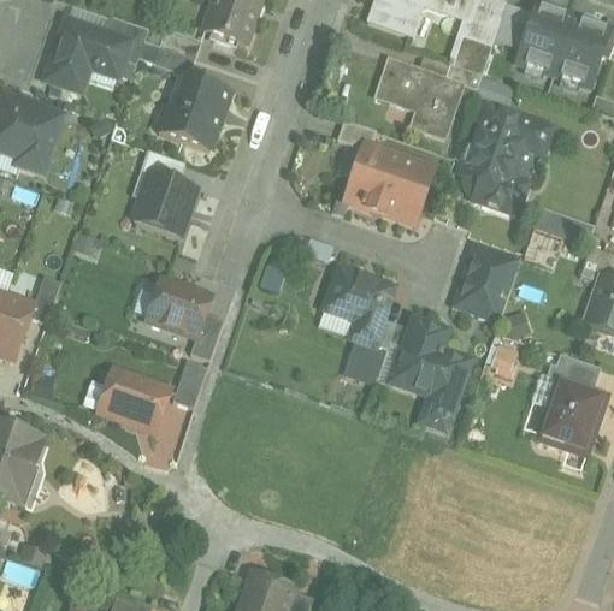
[(214,0),(202,33),(243,47),(260,0),(214,0)]
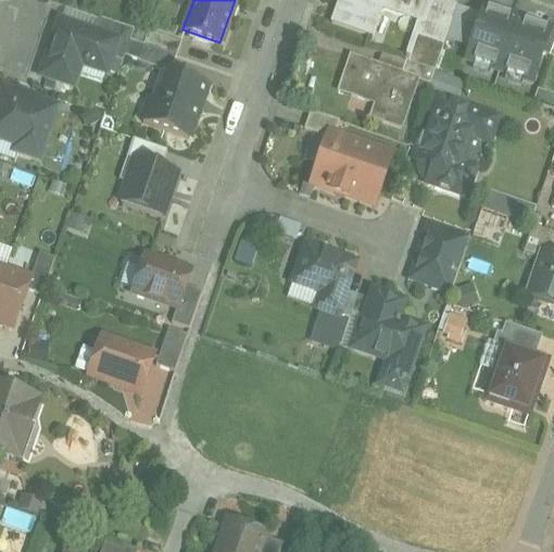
[(339,0),(331,21),(370,34),(381,4),(406,13),(411,0),(339,0)]
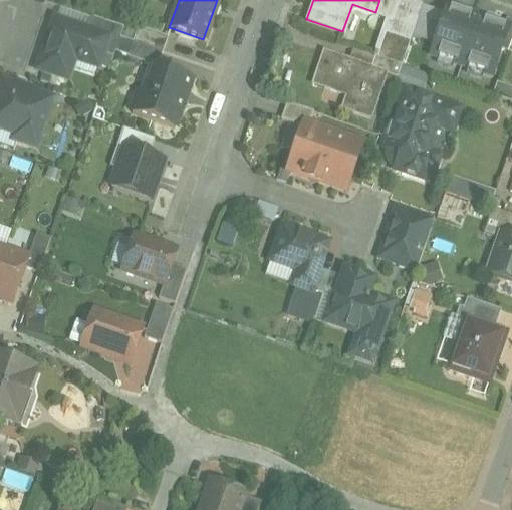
[(511,27),(445,5),(442,14),(432,44),(427,57),(492,80),(511,27)]
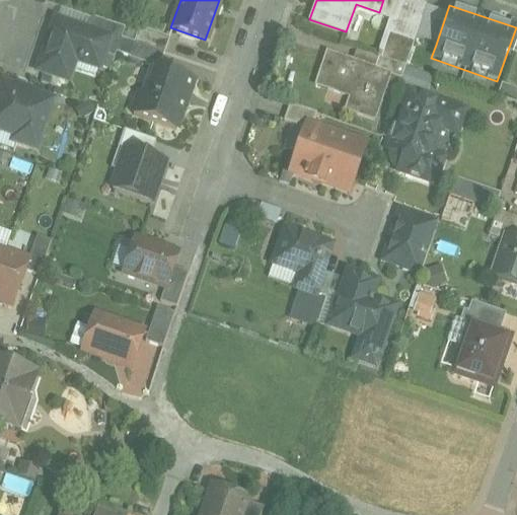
[(436,45),(446,14),(426,7),(416,38),(436,45)]
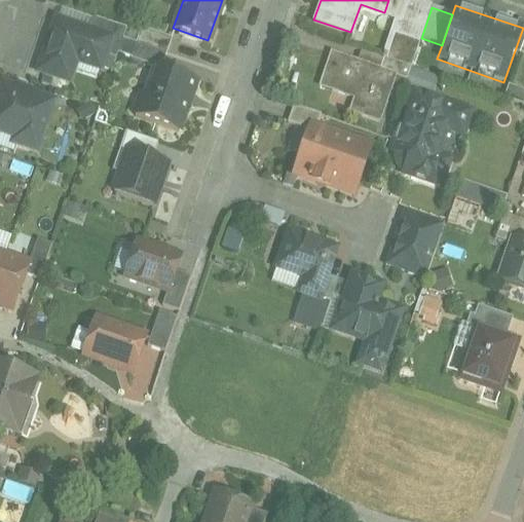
[(125,27),(92,15),(88,29),(109,36),(109,37),(120,41),(122,37),(125,27)]
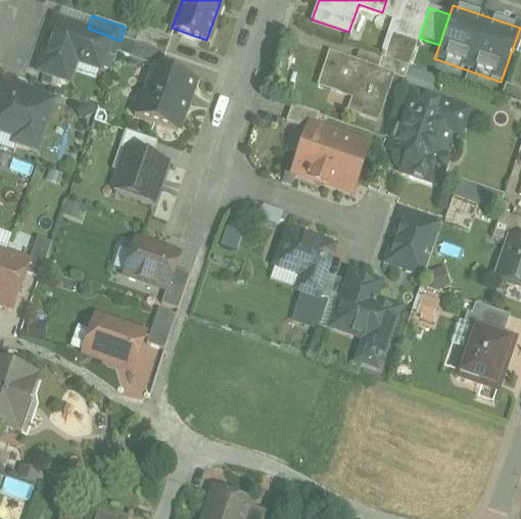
[(88,29),(55,17),(38,66),(60,75),(67,53),(99,64),(108,37),(108,36),(88,29)]
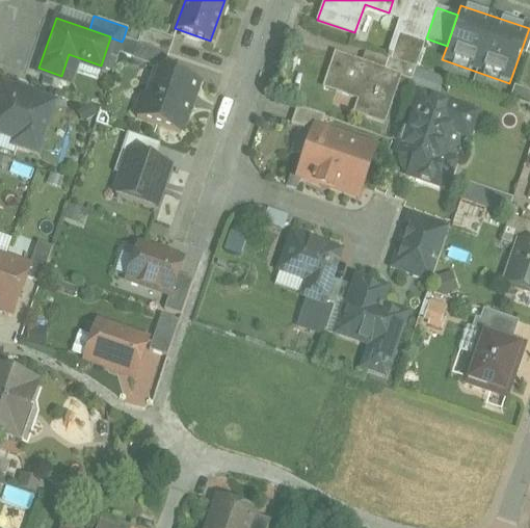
[(173,37),(142,27),(136,42),(168,53),(173,37)]
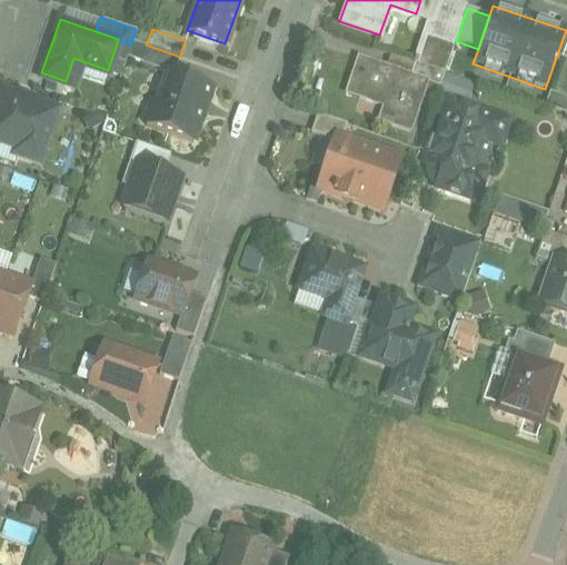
[(454,43),(426,35),(417,61),(444,70),(454,43)]
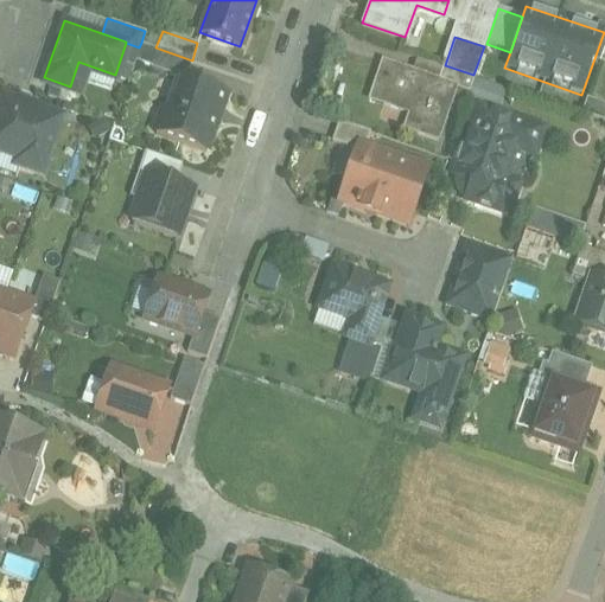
[(155,47),(141,43),(139,47),(135,59),(151,64),(155,47)]
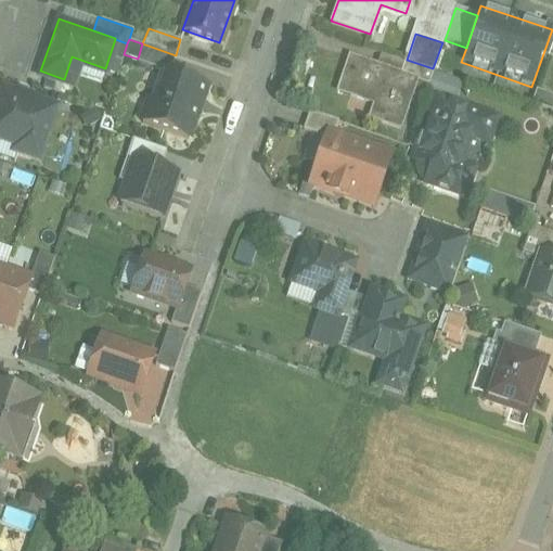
[(176,55),(142,43),(138,59),(137,60),(159,67),(161,67),(170,71),(176,55)]
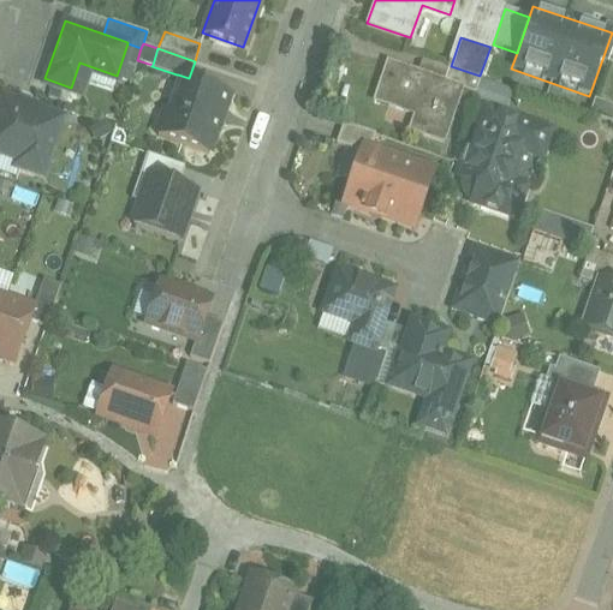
[(444,79),(387,60),(374,99),(415,112),(409,129),(442,141),(462,87),(462,85),(444,79)]
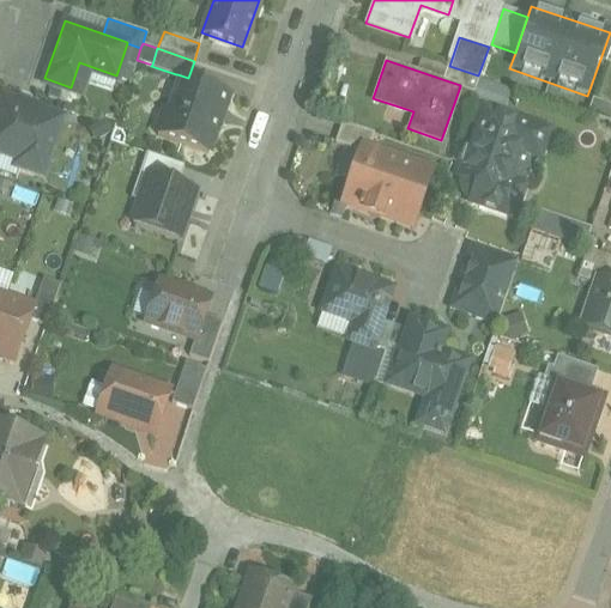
[(449,66),(447,65),(442,79),(460,85),(460,86),(473,91),(478,76),(449,66)]
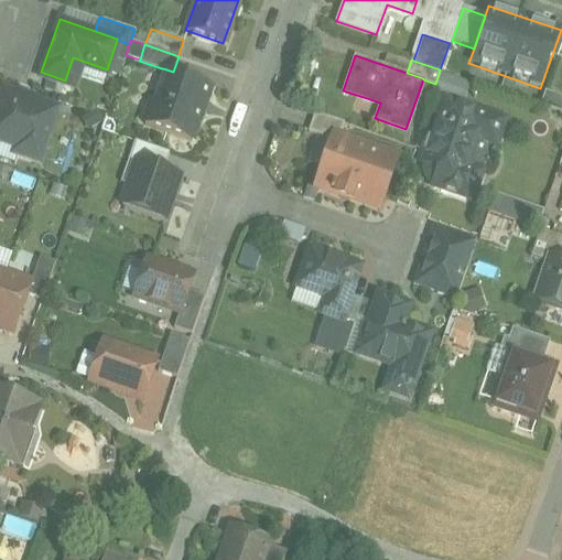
[(173,72),(163,68),(162,68),(162,70),(168,72),(158,103),(152,100),(144,122),(191,139),(209,85),(173,72)]
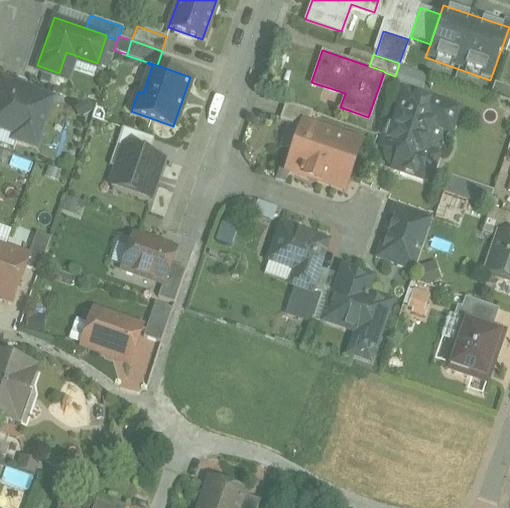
[(51,96),(1,80),(0,83),(0,123),(18,129),(15,138),(35,145),(48,109),(47,108),(51,96)]
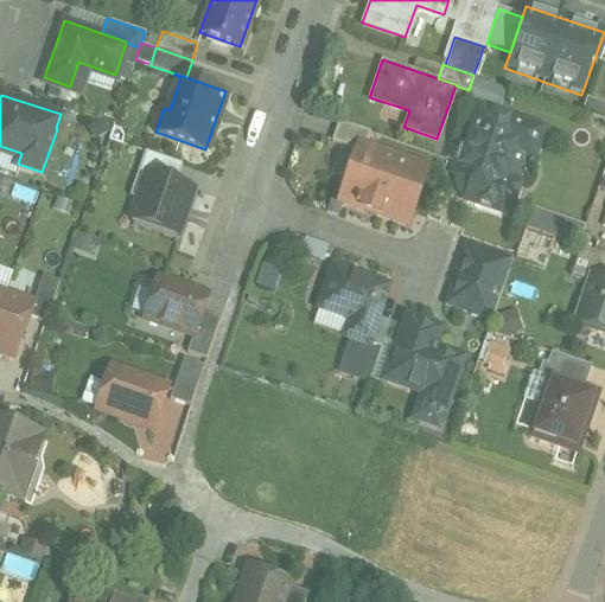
[(604,102),(586,96),(581,110),(604,119),(604,102)]
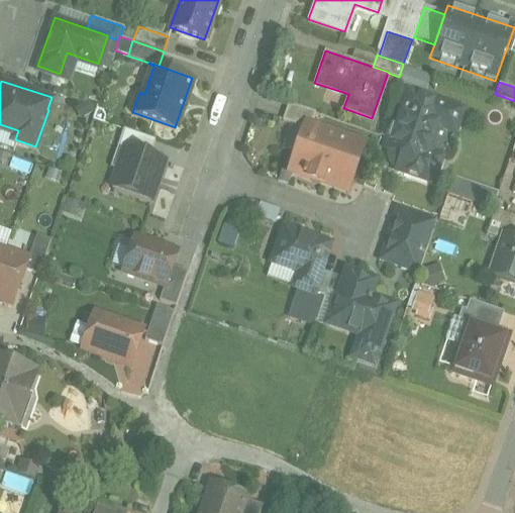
[(459,109),(408,91),(391,141),(399,144),(397,150),(402,152),(397,169),(431,180),(439,156),(427,151),(436,124),(452,129),(459,109)]
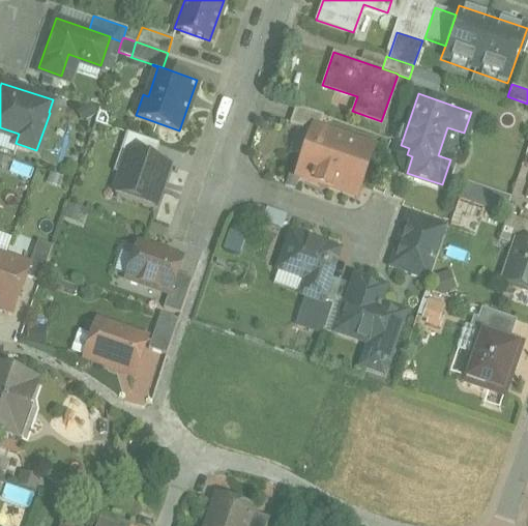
[(527,107),(512,101),(509,113),(527,118),(527,107)]
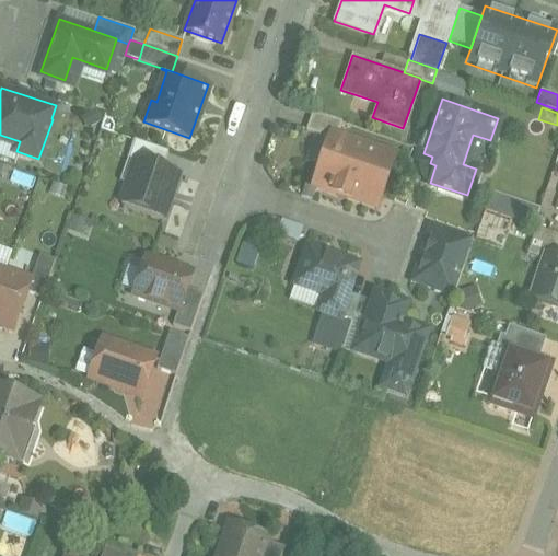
[(341,120),(312,111),(305,129),(328,137),(330,131),(337,132),(341,120)]
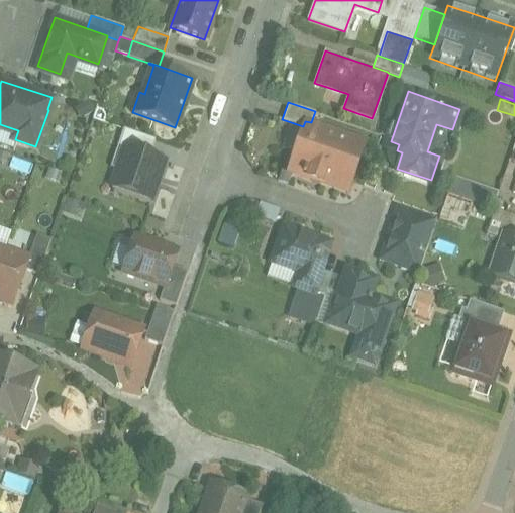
[(311,122),(305,121),(303,126),(290,165),(303,169),(301,174),(321,181),(323,176),(348,185),(346,190),(348,190),(365,141),(311,122)]
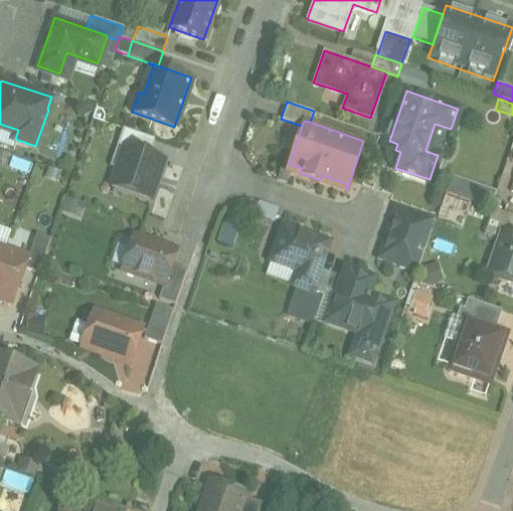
[(154,137),(122,126),(116,144),(131,149),(132,148),(148,153),(154,137)]
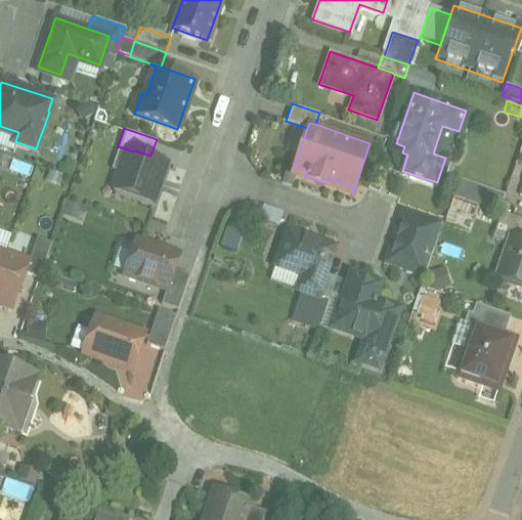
[(150,156),(134,150),(133,152),(126,173),(118,170),(111,190),(149,204),(165,161),(150,156)]
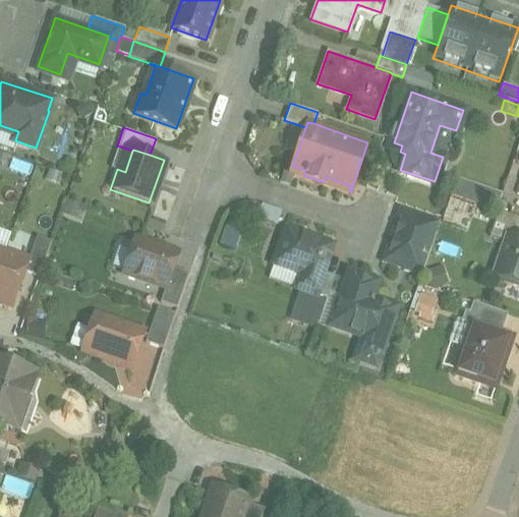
[(498,191),(456,178),(452,192),(493,206),(498,191)]
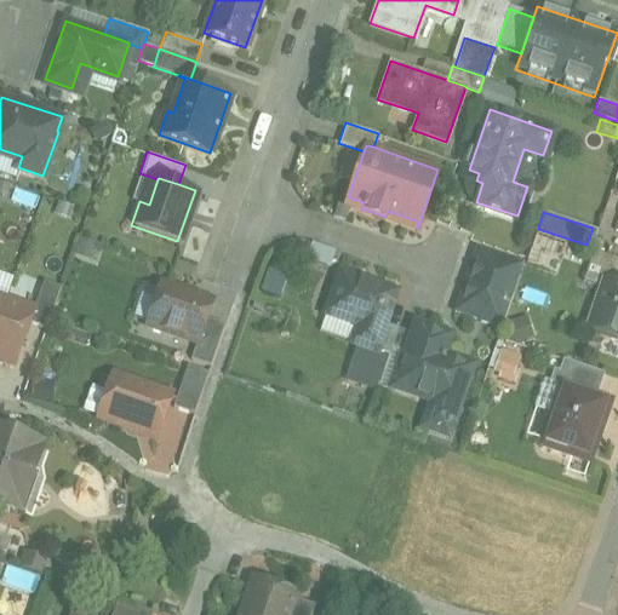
[(303,242),(297,257),(321,266),(326,251),(303,242)]
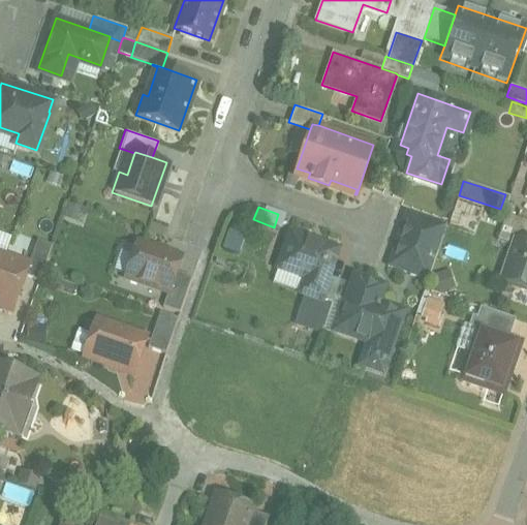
[(445,224),(406,211),(398,237),(437,250),(445,224)]
